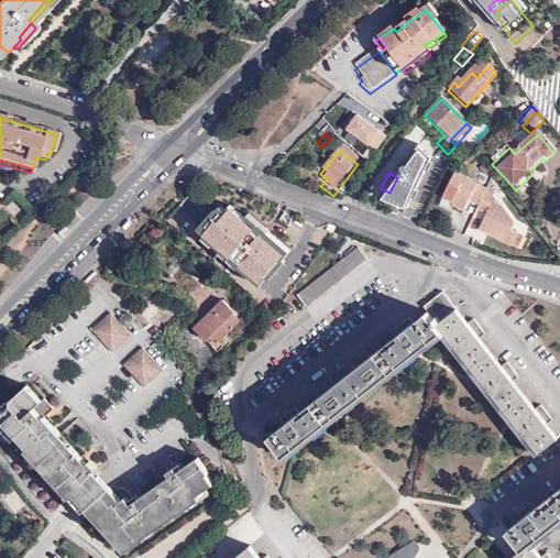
[(397,177),(390,193),(388,195),(392,197),(391,199),(406,207),(416,185),(397,176),(397,177)]
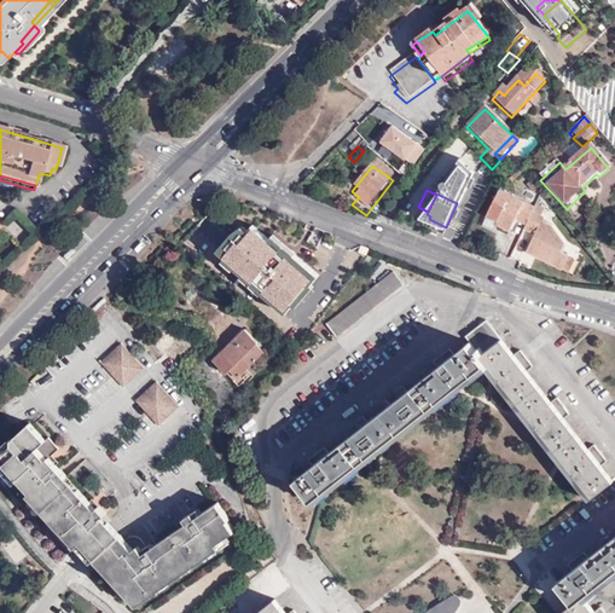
[(515,225),(526,230),(532,218),(534,212),(499,195),(486,223),(495,226),(494,230),(509,236),(515,225)]
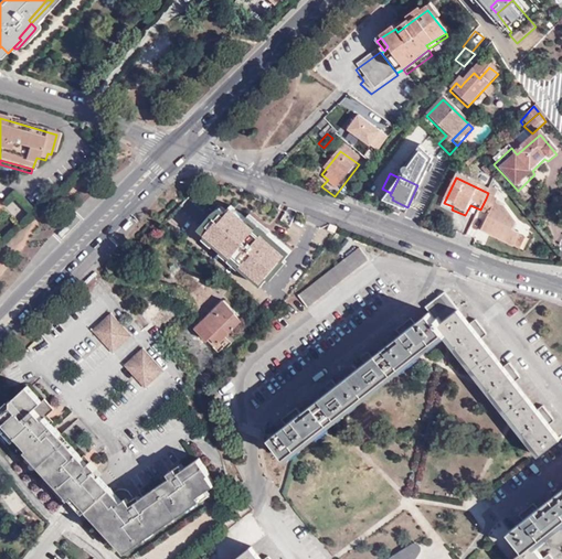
[(480,210),(478,213),(488,218),(479,234),(512,250),(520,238),(511,234),(515,226),(502,212),(494,207),(496,203),(486,199),(480,210)]
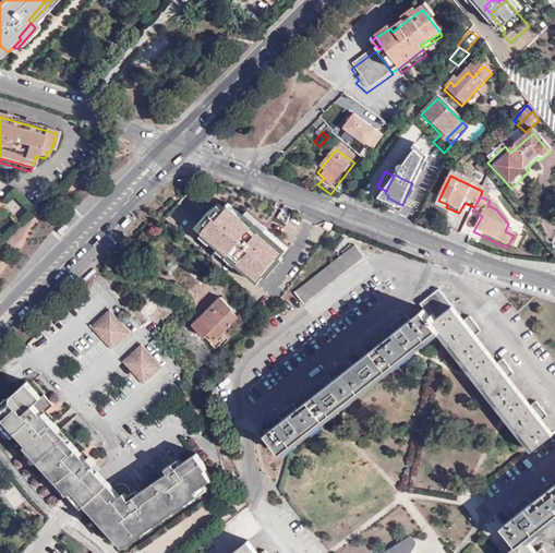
[(224,209),(224,231),(231,231),(231,238),(260,238),(258,211),(224,209)]
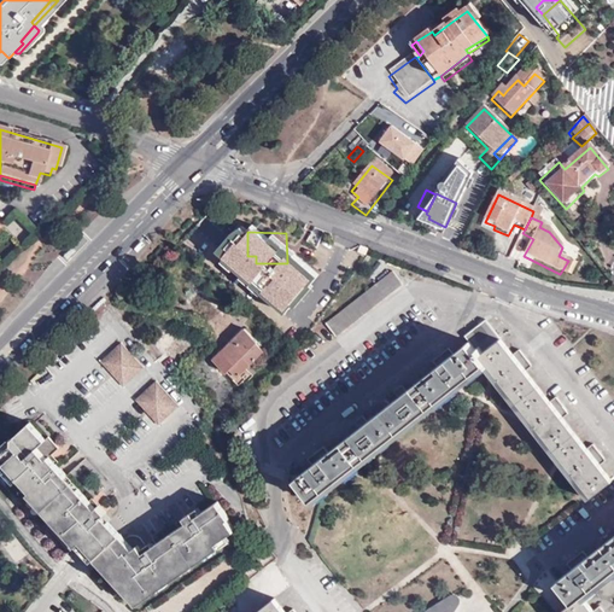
[(256,256),(247,256),(246,256),(246,267),(256,267),(256,263),(256,256)]
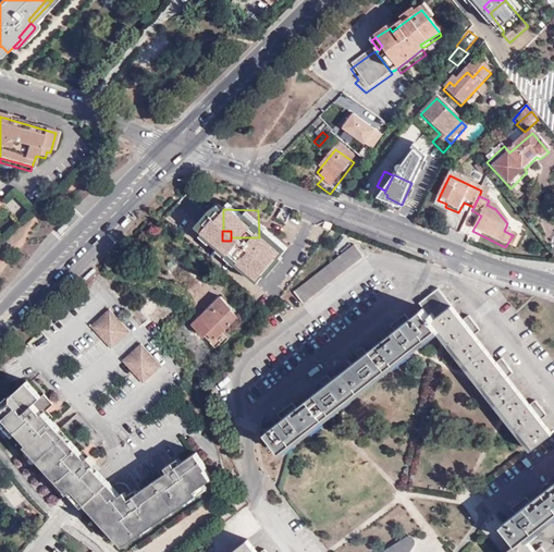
[(513,235),(505,247),(509,249),(516,237),(513,235)]
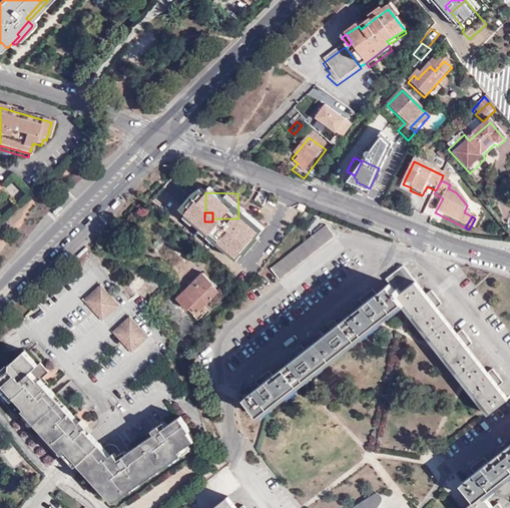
[(334,238),(325,228),(269,272),(279,282),(334,238)]
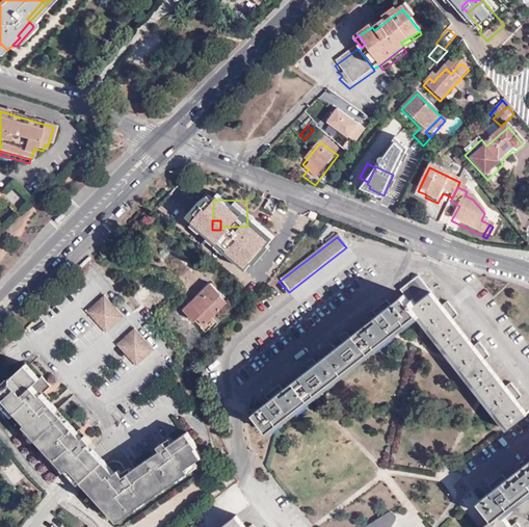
[(505,427),(526,412),(514,397),(519,395),(510,385),(506,387),(482,358),(486,354),(477,343),(473,346),(451,319),(455,315),(446,304),(442,306),(419,275),(399,289),(402,294),(389,305),(386,300),(372,310),(376,315),(348,336),(345,332),(337,339),(340,343),(313,364),(310,361),(301,367),(305,371),(278,391),(274,388),(260,398),(263,403),(254,412),(266,428),(417,312),(505,427)]
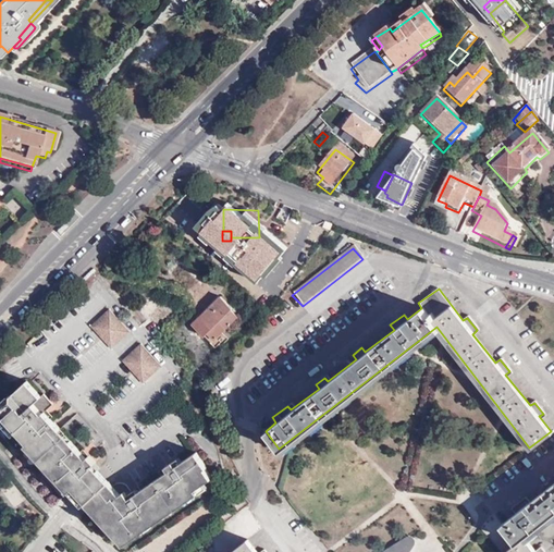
[(182,302),(173,295),(164,305),(172,311),(182,302)]
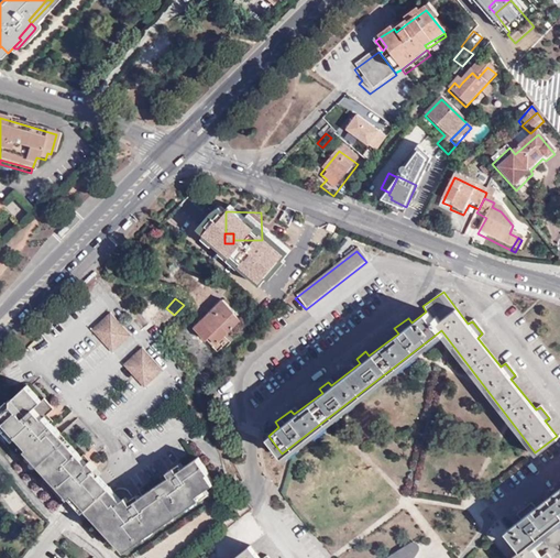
[(211,346),(206,350),(210,354),(221,345),(218,341),(233,326),(227,319),(230,316),(217,303),(189,331),(196,339),(201,335),(211,346)]
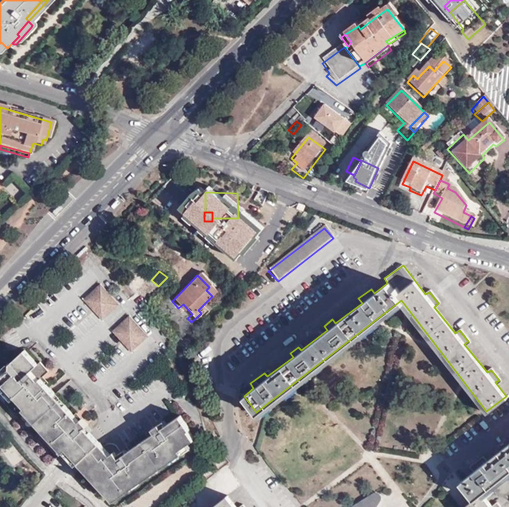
[(92,315),(104,315),(113,305),(96,285),(79,301),(92,315)]
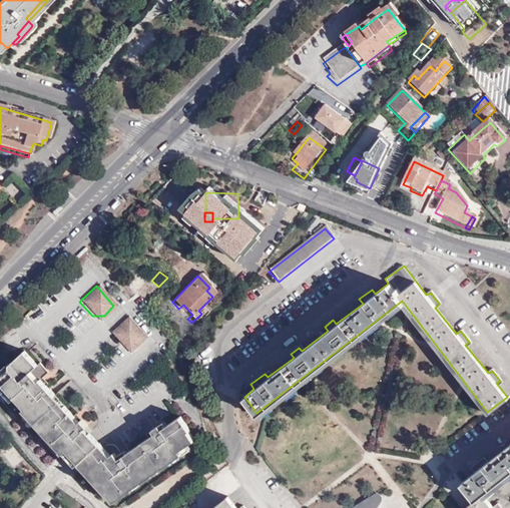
[(178,309),(187,319),(192,315),(183,305),(178,309)]
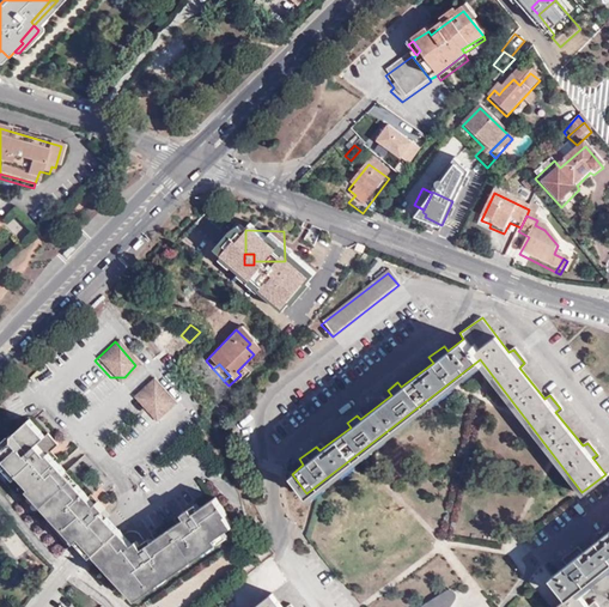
[(174,401),(157,386),(148,381),(132,398),(153,420),(174,401)]
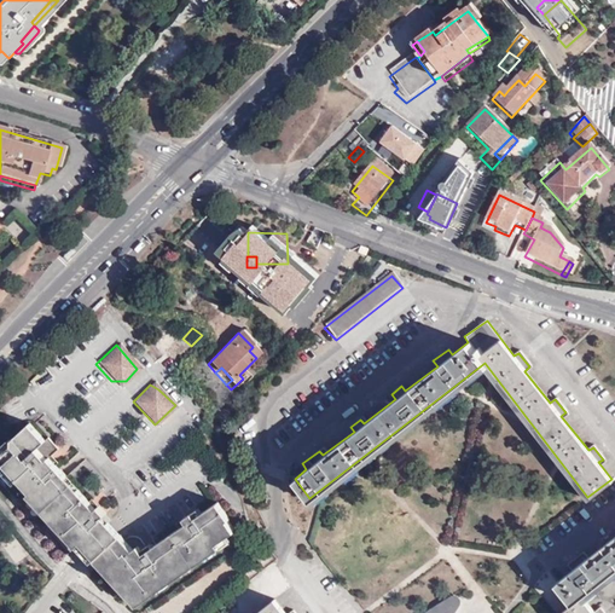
[(5,451),(0,455),(0,467),(15,485),(53,543),(64,557),(75,549),(87,562),(132,611),(238,535),(225,519),(227,518),(218,503),(215,502),(198,515),(193,510),(181,519),(185,524),(178,528),(156,544),(146,550),(143,545),(140,542),(134,538),(126,539),(123,542),(116,533),(102,519),(105,515),(98,508),(94,510),(87,503),(51,467),(46,461),(50,458),(52,456),(48,451),(52,447),(44,439),(40,443),(24,427),(5,446),(5,451)]
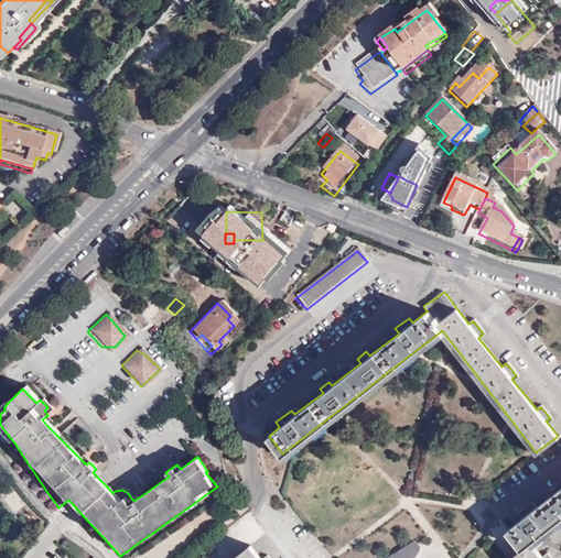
[(13,441),(0,425),(0,445),(49,494),(13,441)]
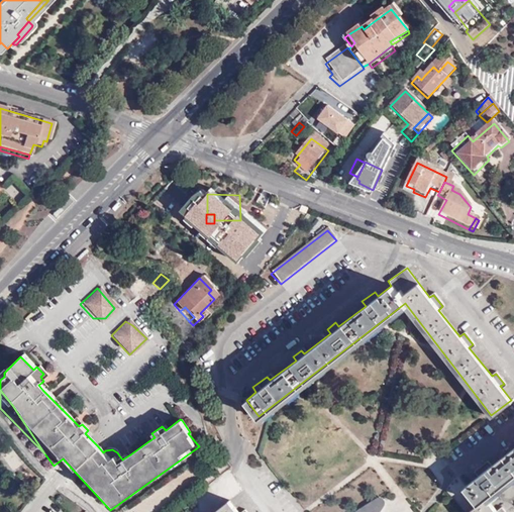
[(75,418),(73,420),(79,426),(82,424),(75,418)]
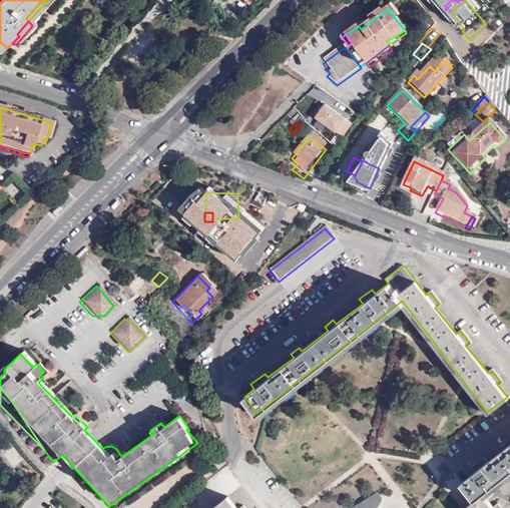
[(153,434),(150,430),(144,434),(147,438),(153,434)]
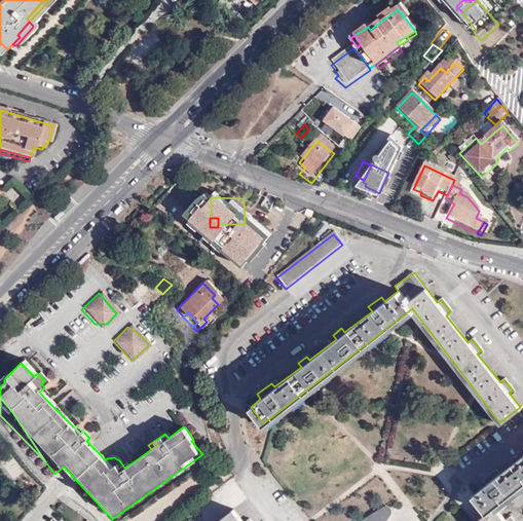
[(479,512),(488,504),(522,478),(522,442),(516,448),(520,453),(493,473),(488,468),(475,479),(479,484),(465,492),(479,512)]
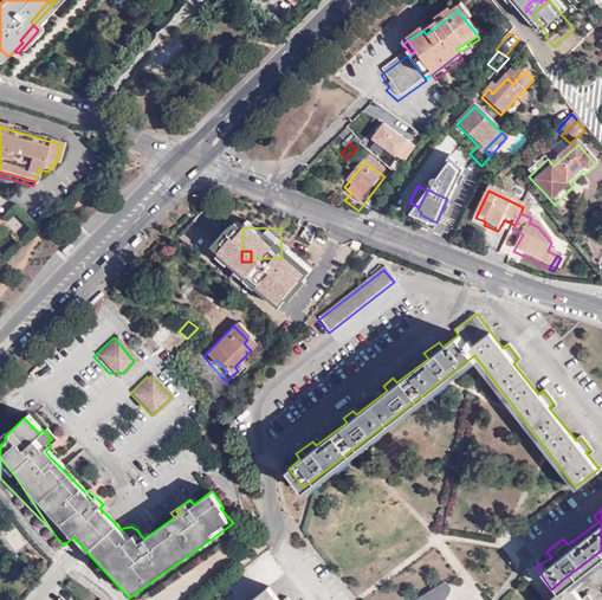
[(143,539),(153,533),(148,528),(140,534),(143,539)]
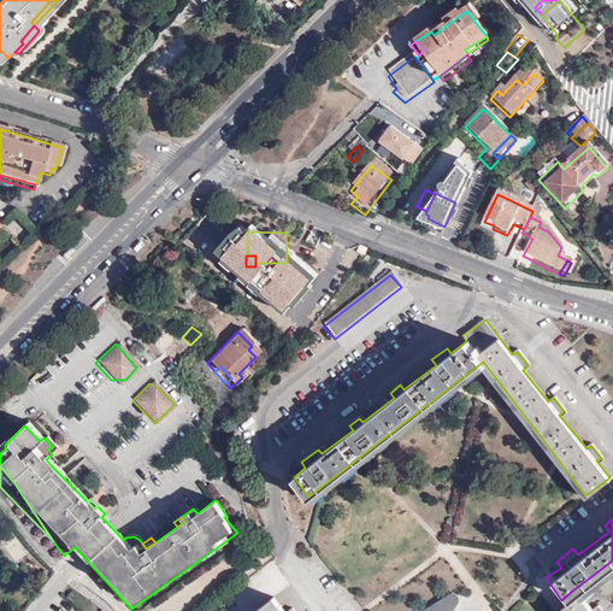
[(584,607),(572,591),(561,600),(550,609),(552,610),(594,610),(589,604),(584,607)]
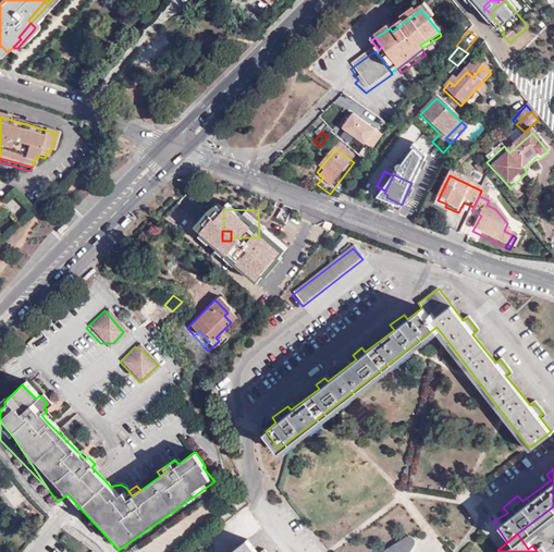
[(404,536),(381,551),(407,551),(411,544),(404,536)]
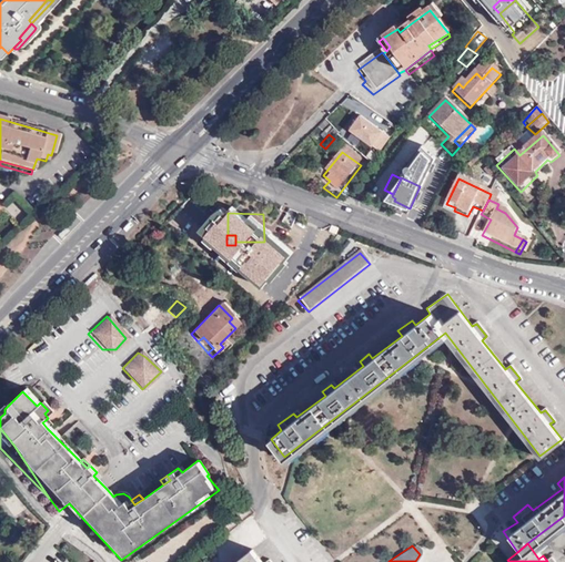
[(258,561),(250,551),(235,561),(258,561)]
